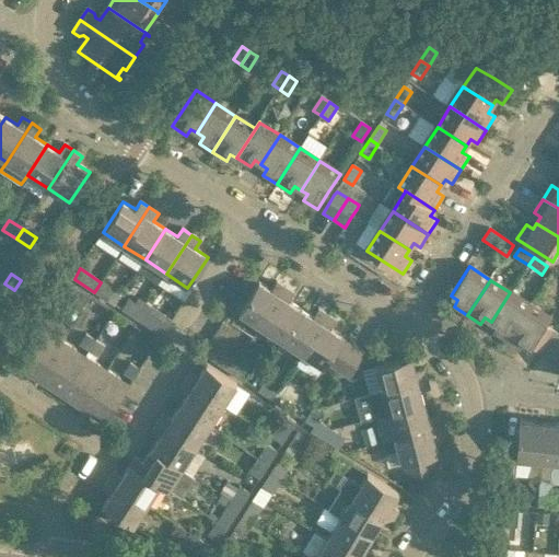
[(115,291),(101,282),(94,292),(108,301),(115,291)]
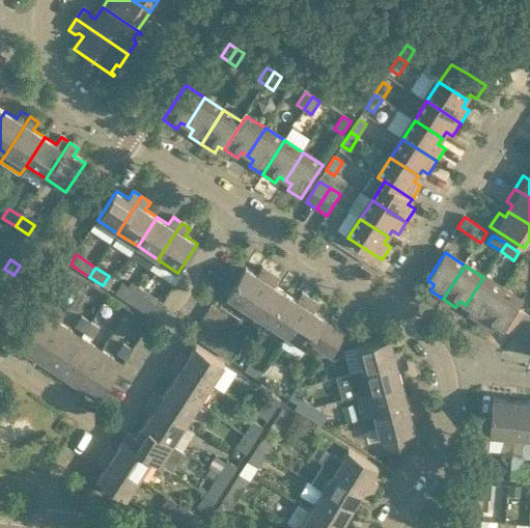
[(247,310),(271,274),(262,268),(257,276),(246,268),(227,298),(247,310)]
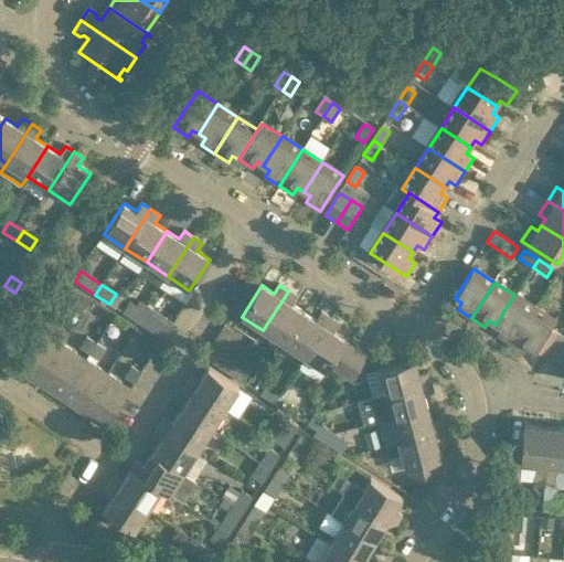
[(0,313),(10,298),(0,292),(0,313)]
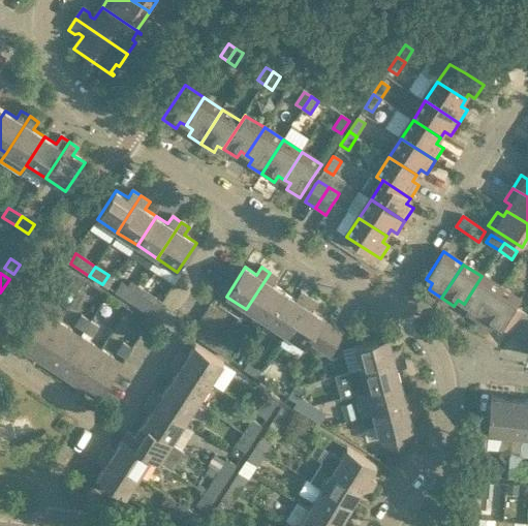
[(266,321),(285,292),(273,285),(278,278),(270,273),(246,309),(266,321)]
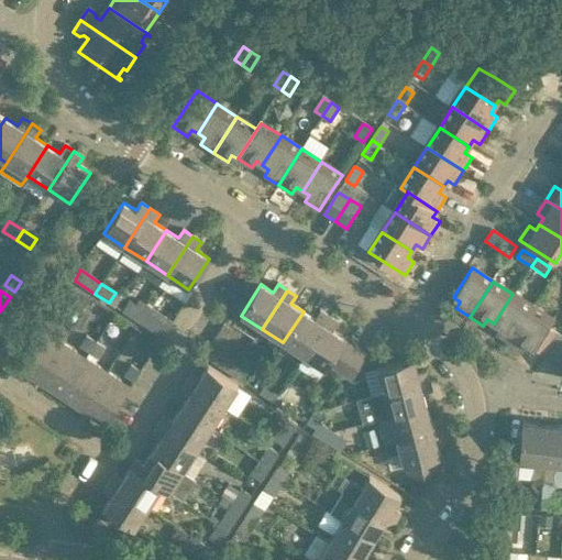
[(509,343),(532,307),(513,294),(494,324),(500,328),(496,335),(509,343)]
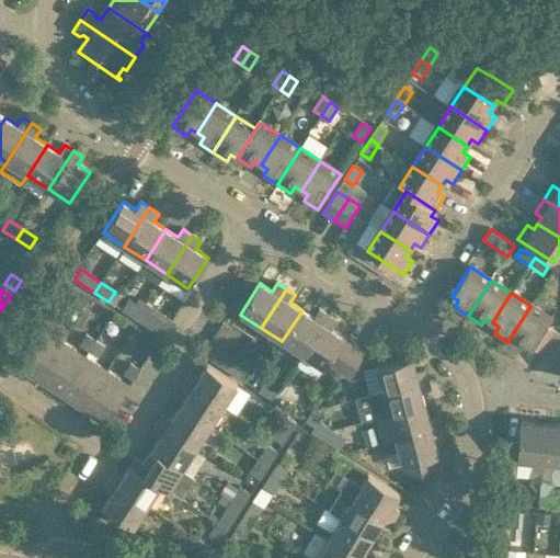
[(137,320),(147,305),(139,300),(136,306),(129,302),(123,311),(137,320)]
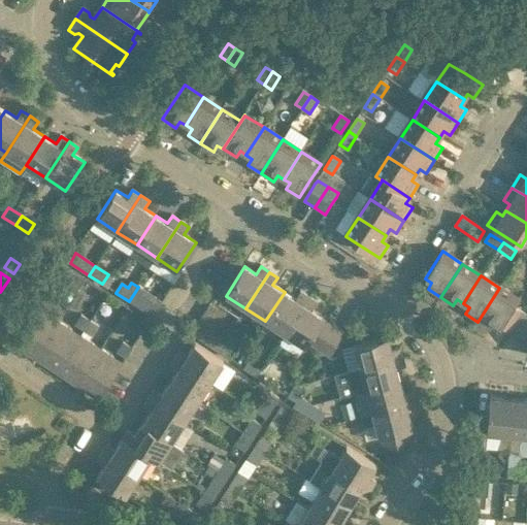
[(163,302),(138,287),(129,301),(153,318),(163,302)]
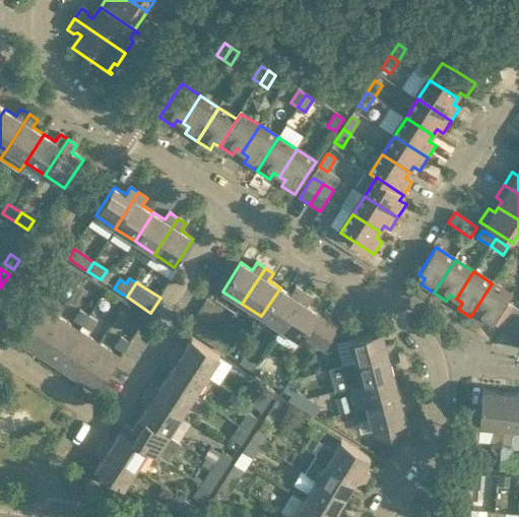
[(492,283),(470,317),(483,325),(487,319),(494,323),(507,303),(511,296),(492,283)]
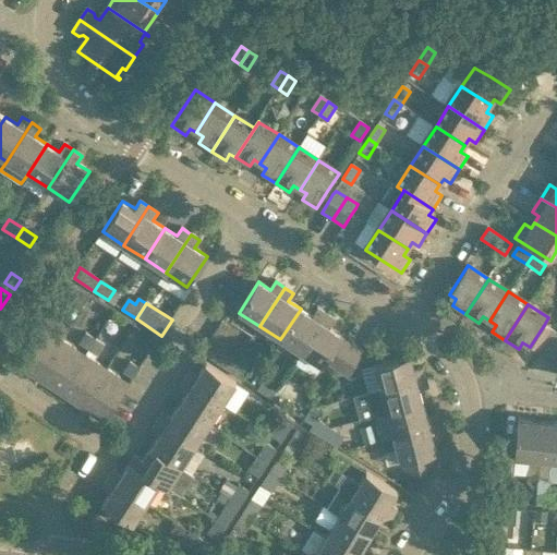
[(302,353),(326,314),(317,309),(313,316),(301,309),(280,339),(302,353)]
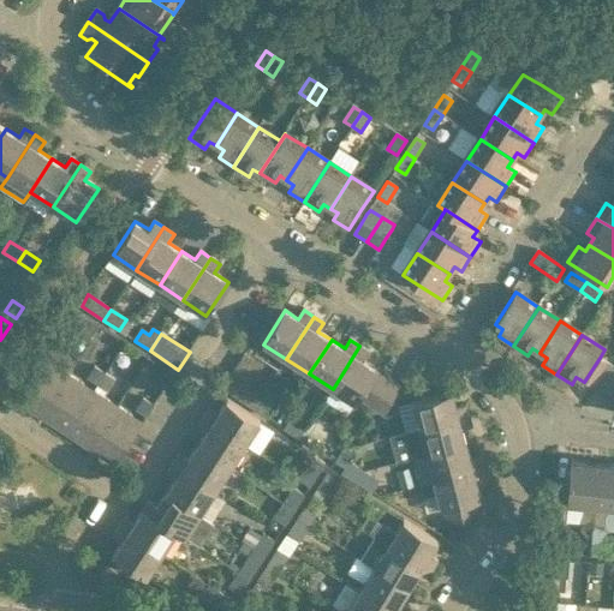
[(60,360),(67,349),(57,342),(49,353),(60,360)]
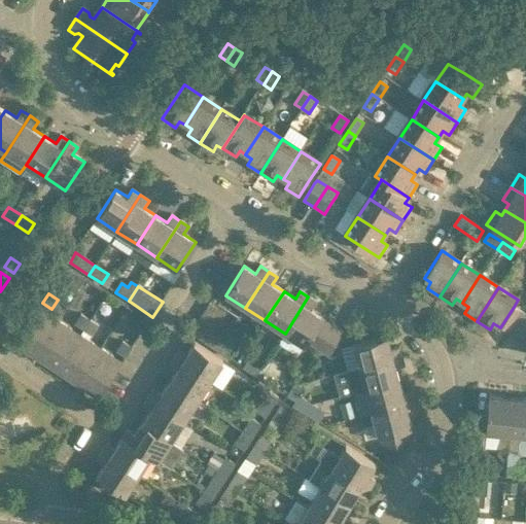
[(323,317),(312,310),(317,303),(308,297),(285,334),(305,346),(308,342),(318,349),(334,325),(323,318),(323,317)]
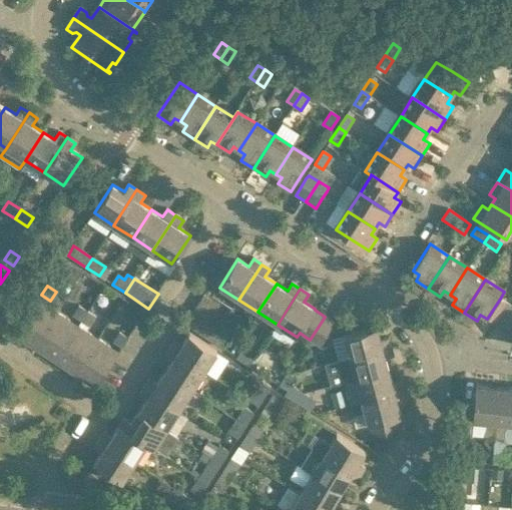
[(510,305),(500,299),(487,319),(497,325),(510,305)]
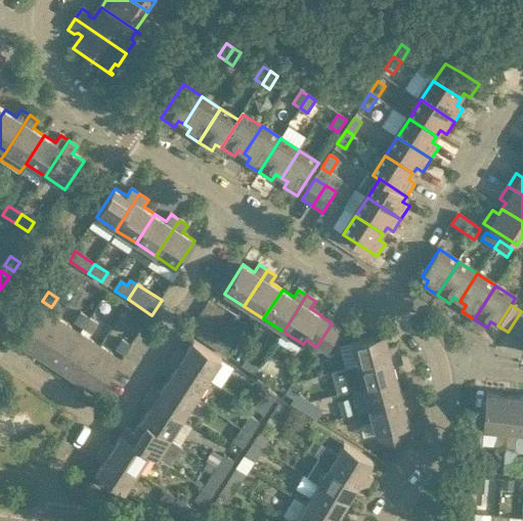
[(36,356),(59,320),(39,307),(15,343),(36,356)]
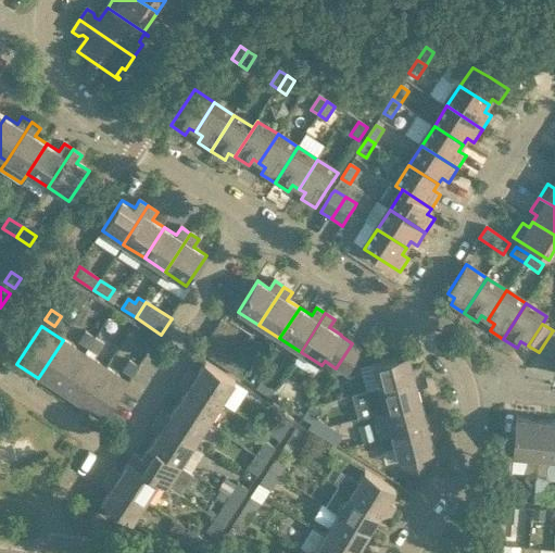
[(554,331),(553,330),(539,352),(550,359),(554,359),(554,331)]
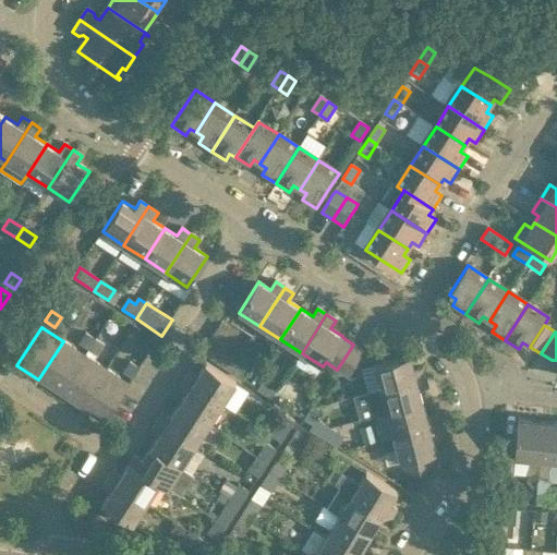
[(89,350),(96,340),(86,334),(80,344),(89,350)]
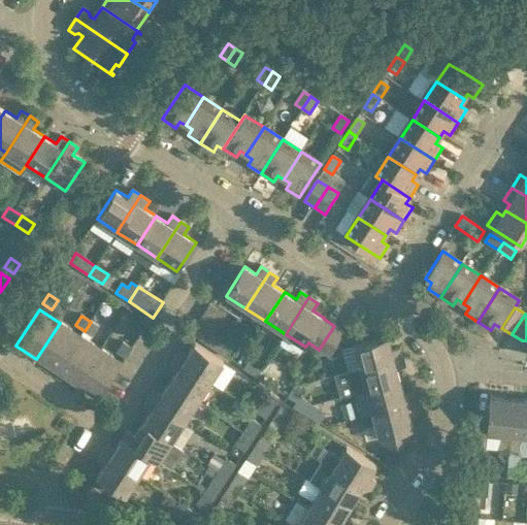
[(93,336),(99,327),(91,322),(85,331),(93,336)]
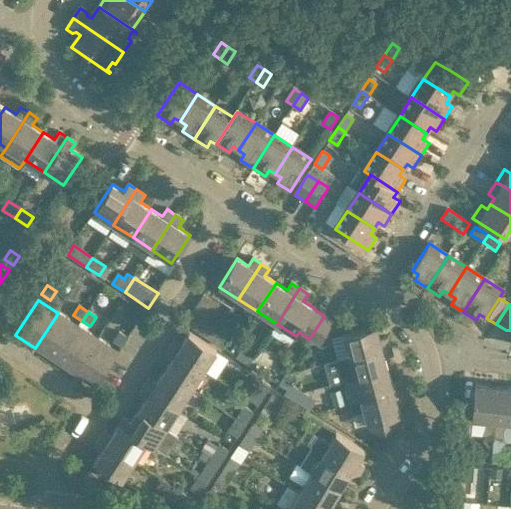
[(55,361),(78,326),(58,313),(35,348),(55,361)]
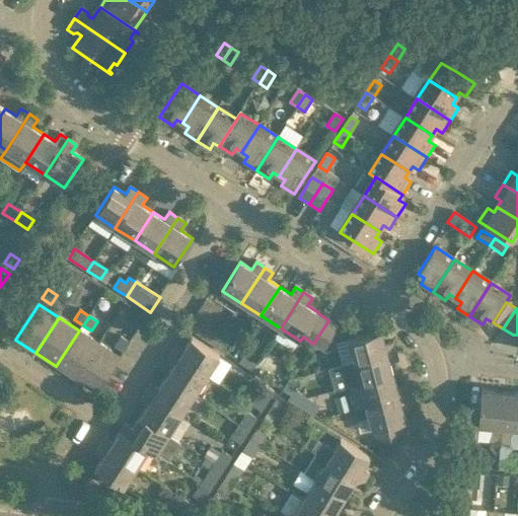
[(339,327),(328,320),(313,344),(323,350),(339,327)]
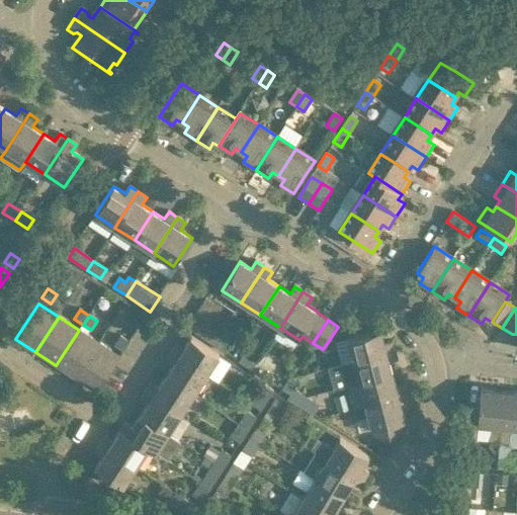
[(213,345),(220,336),(207,328),(201,337),(213,345)]
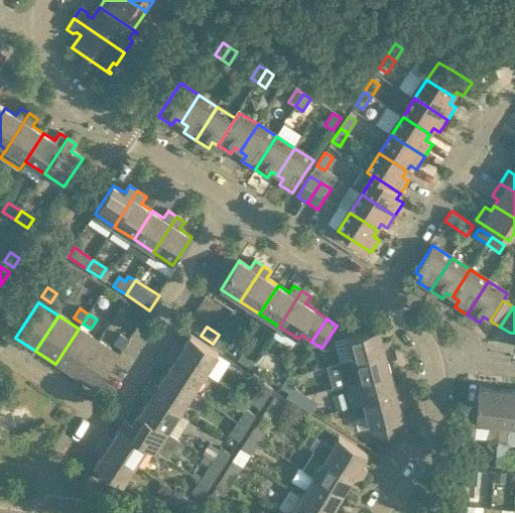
[(77,378),(100,342),(79,329),(55,364),(77,378)]
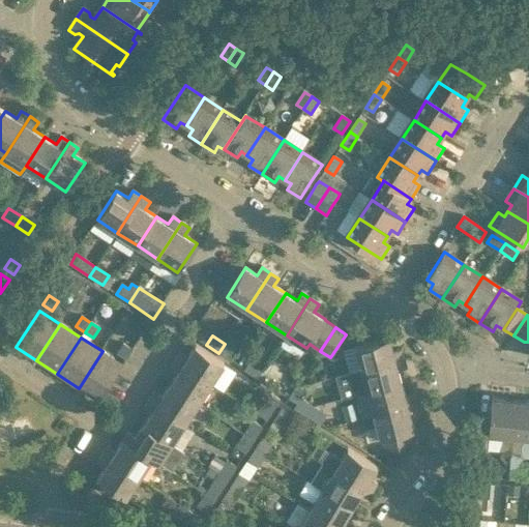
[(389,338),(385,340),(356,347),(363,370),(405,359),(402,349),(393,352),(389,338)]
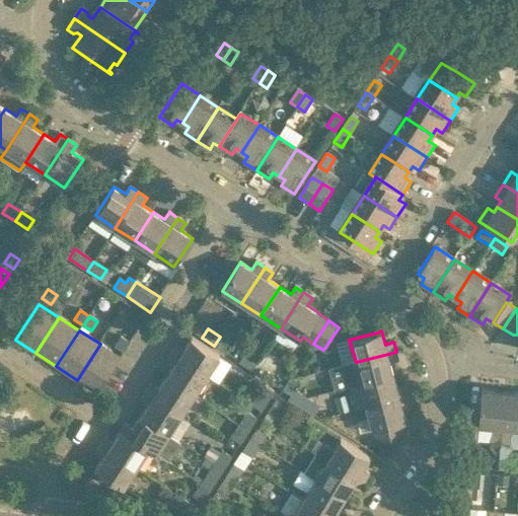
[(226,354),(233,345),(220,337),(214,346),(226,354)]
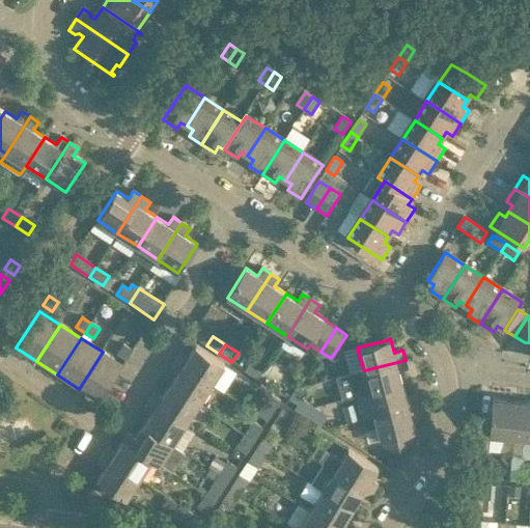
[(123,345),(117,354),(127,361),(133,352),(123,345)]
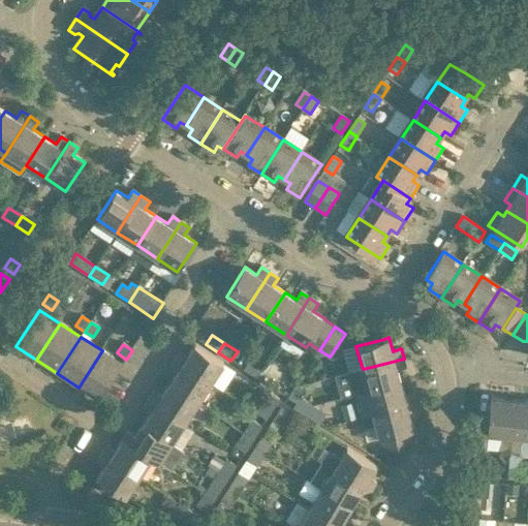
[(224,364),(195,345),(188,358),(180,352),(175,361),(211,384),(224,364)]
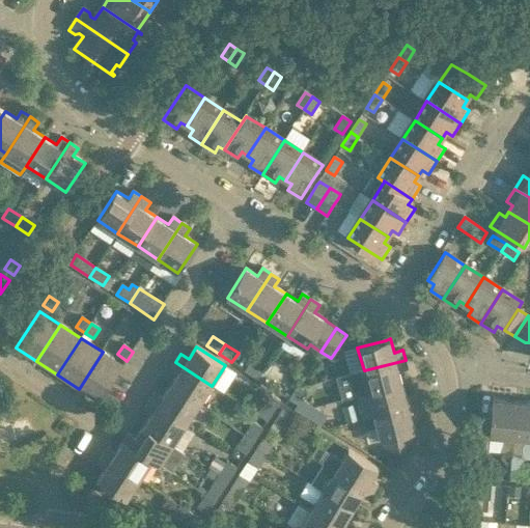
[(100,403),(123,366),(103,352),(79,389),(100,403)]
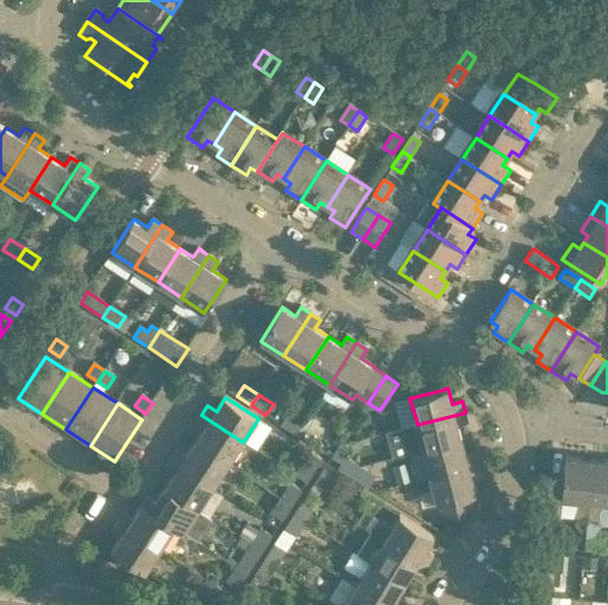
[(465,413),(418,424),(402,429),(409,455),(462,441),(458,426),(468,423),(465,413)]
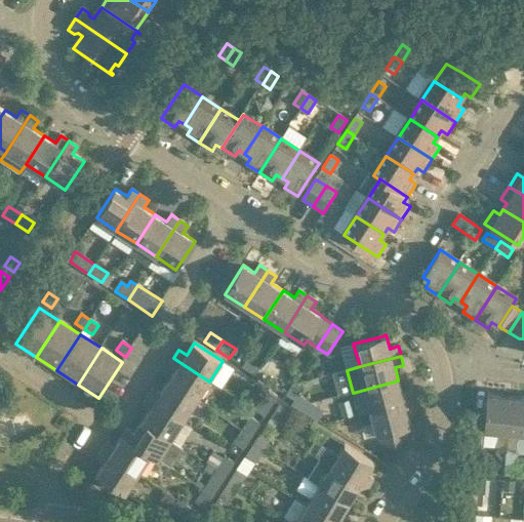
[(209,382),(173,358),(168,366),(175,371),(168,383),(197,401),(209,382)]
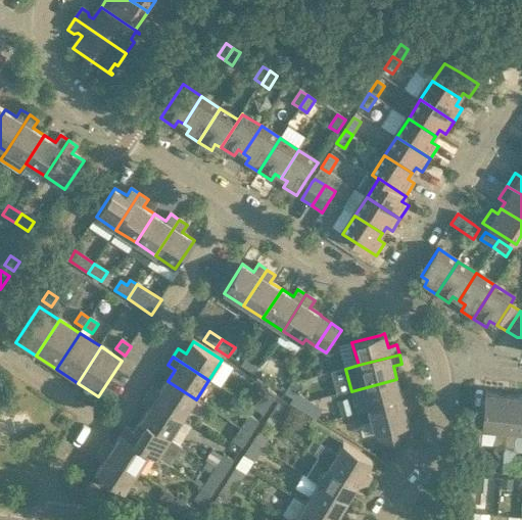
[(254,374),(261,365),(247,357),(241,366),(254,374)]
